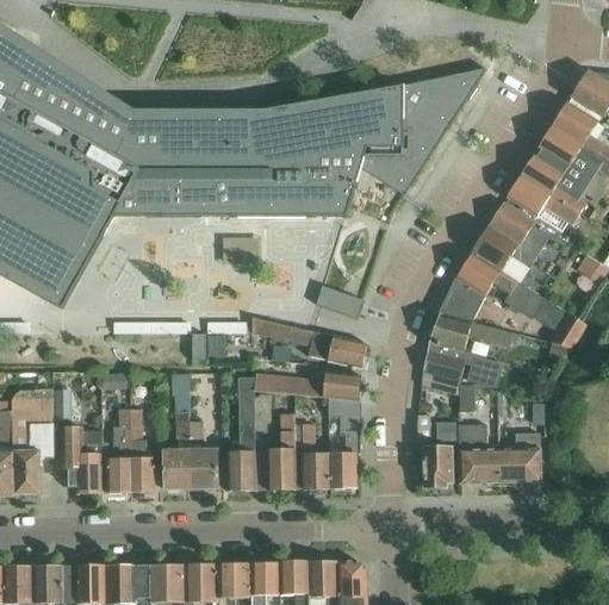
[(194,108),(115,107),(42,54),(41,48),(39,48),(0,23),(0,274),(61,307),(112,214),(345,216),(360,166),(403,194),(485,67),(402,85),(263,113),(194,108)]
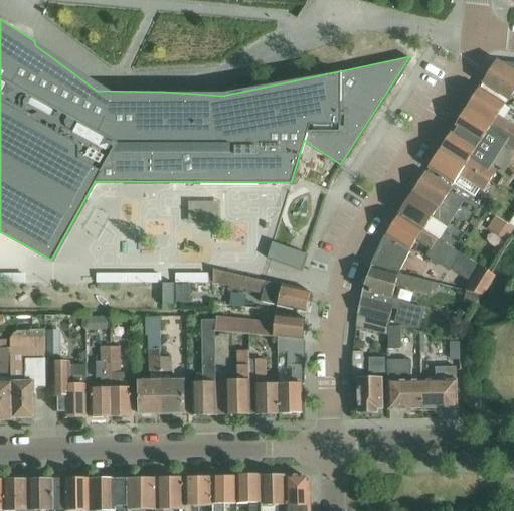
[(513,60),(500,59),(499,61),(495,58),(482,78),(508,96),(513,86),(513,60)]
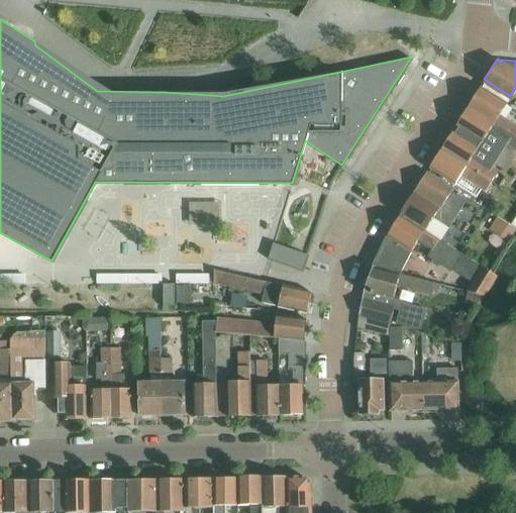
[(506,100),(481,85),(468,105),(515,135),(515,122),(498,112),(506,100)]
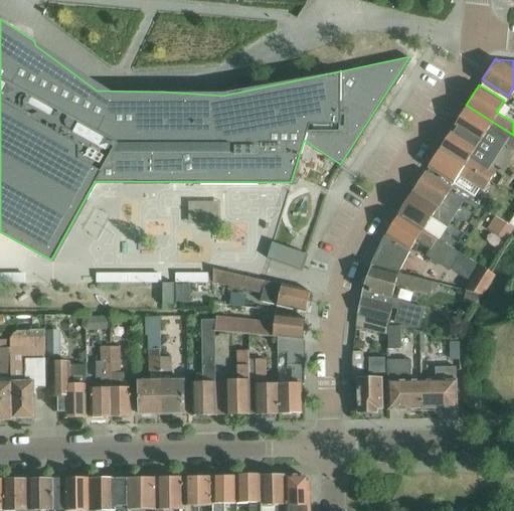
[(486,164),(502,139),(513,147),(513,135),(466,105),(453,125),(455,126),(453,129),(451,128),(439,147),(488,179),(494,169),(486,164)]
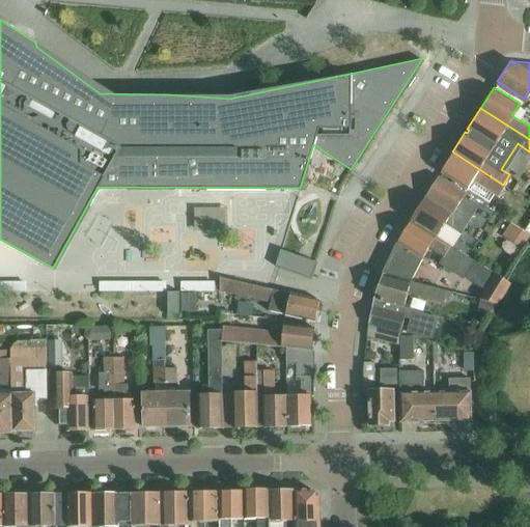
[(503,185),(452,151),(440,171),(466,187),(471,178),(497,194),(503,185)]
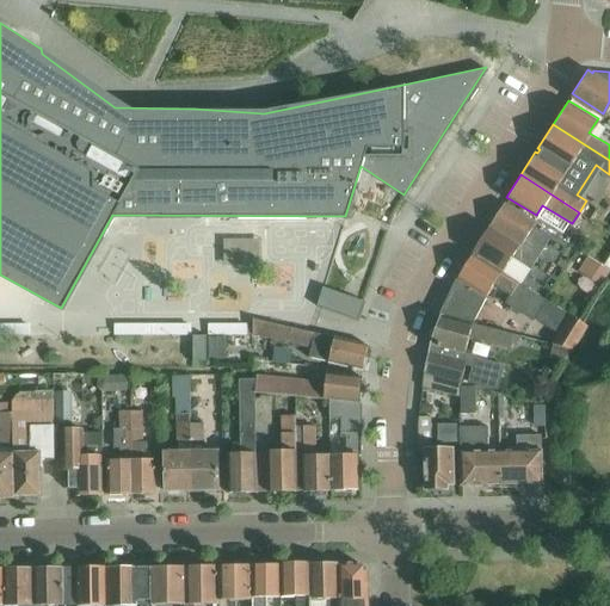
[(490,226),(472,252),(491,264),(500,271),(505,264),(510,255),(523,264),(528,267),(530,264),(536,255),(548,237),(531,226),(535,221),(505,202),(490,226)]
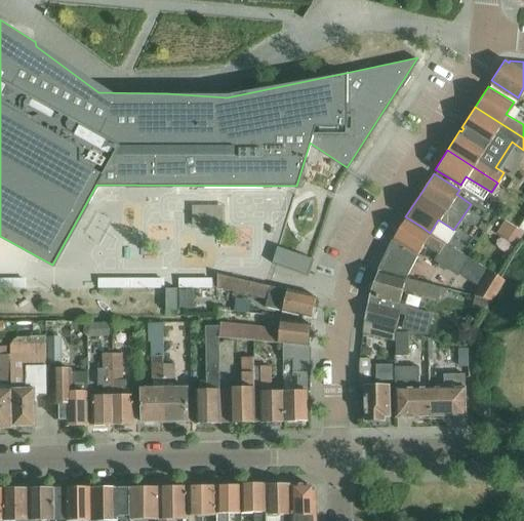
[(392,239),(377,269),(404,276),(415,254),(422,243),(436,252),(433,257),(456,273),(458,271),(480,284),(474,294),(490,298),(491,299),(504,278),(491,271),(430,233),(421,227),(405,216),(399,227),(392,239)]
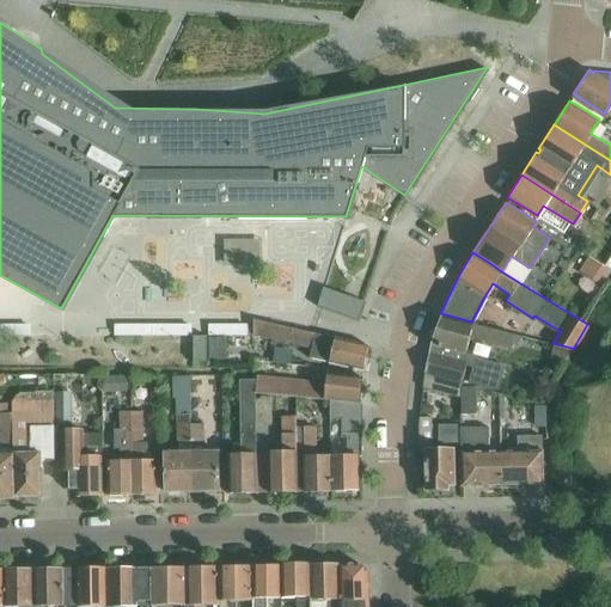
[(182,271),(205,269),(203,256),(181,258),(182,271)]
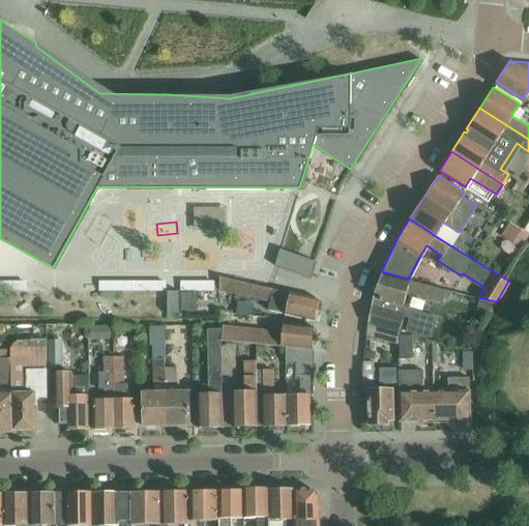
[(273,263),(309,275),(315,259),(278,246),(273,263)]
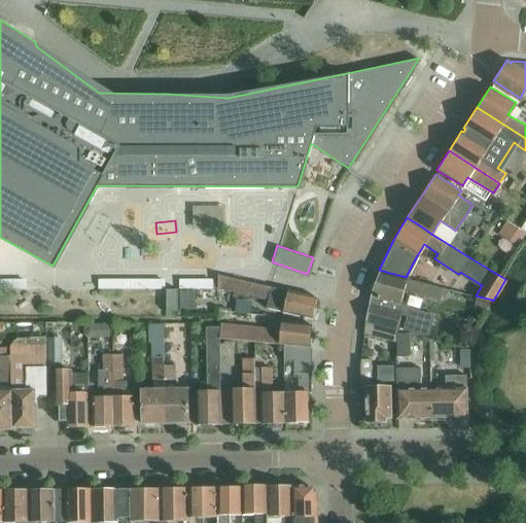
[(406,277),(379,270),(370,294),(400,303),(400,302),(405,287),(440,297),(443,286),(407,277),(406,277)]
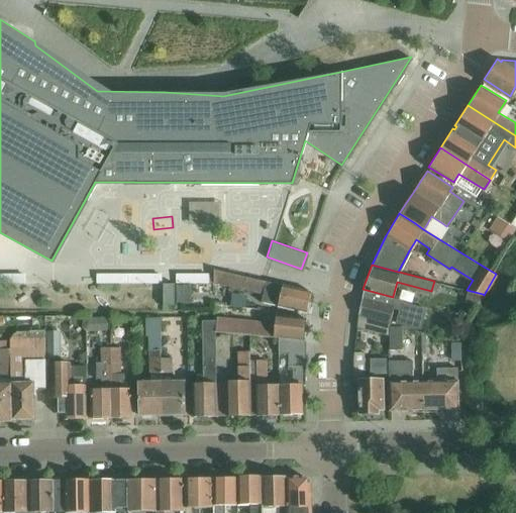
[(0,278),(30,278),(30,267),(0,267),(0,278)]
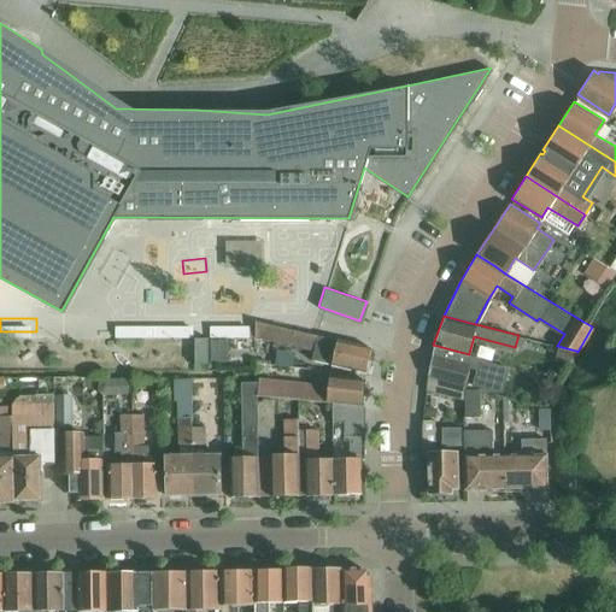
[(199,331),(199,318),(119,318),(119,333),(199,331)]
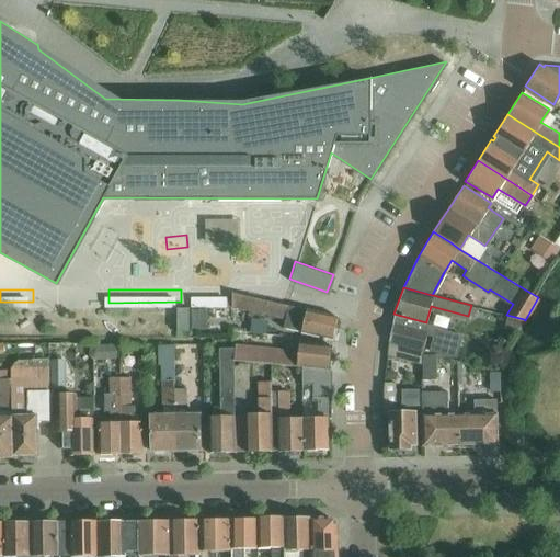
[(285,304),(230,293),(231,306),(231,308),(284,318),(283,327),(301,332),(331,338),(336,315),(320,311),(307,308),(285,304)]
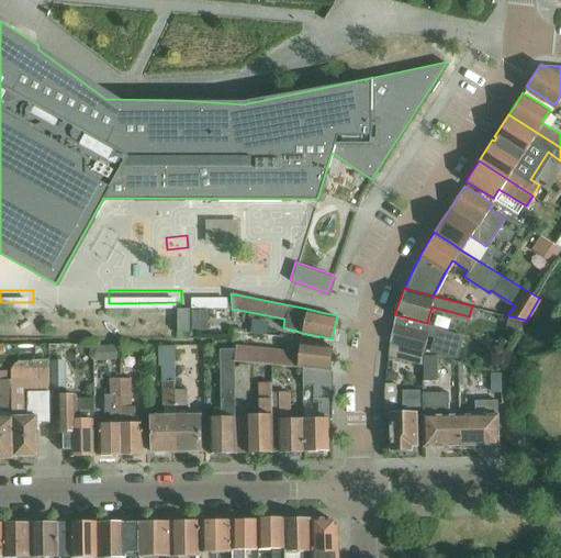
[(189,330),(189,307),(176,307),(176,330),(189,330)]
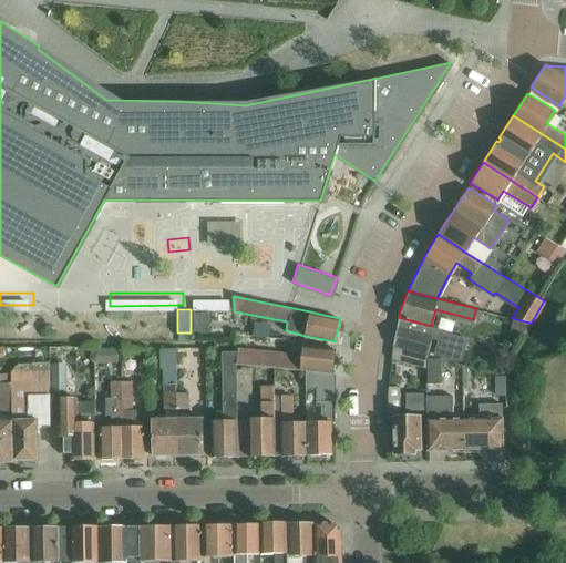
[(395,325),(392,344),(424,354),(426,355),(431,337),(431,335),(438,336),(433,351),(459,358),(465,336),(441,329),(441,328),(431,325),(431,326),(398,317),(395,325)]
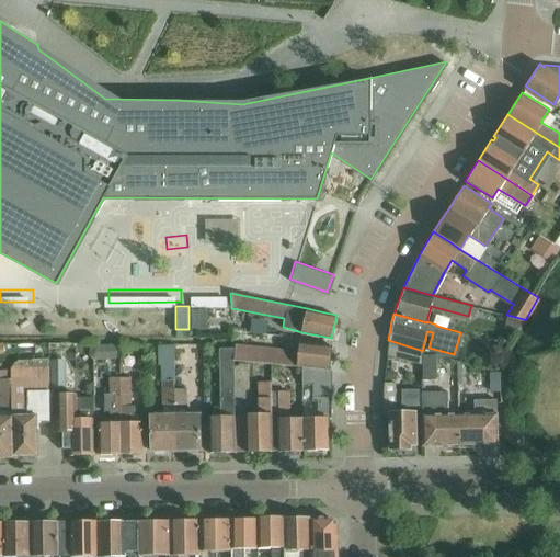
[(524,319),(506,315),(503,326),(520,330),(524,319)]
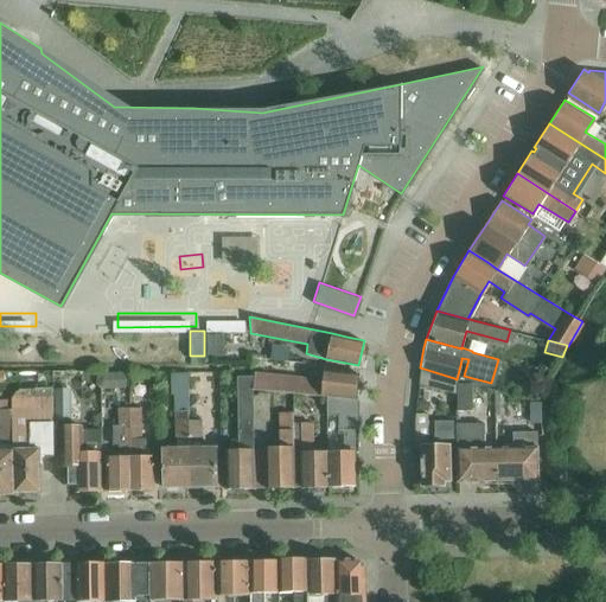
[(0,377),(10,378),(11,364),(0,363),(0,377)]
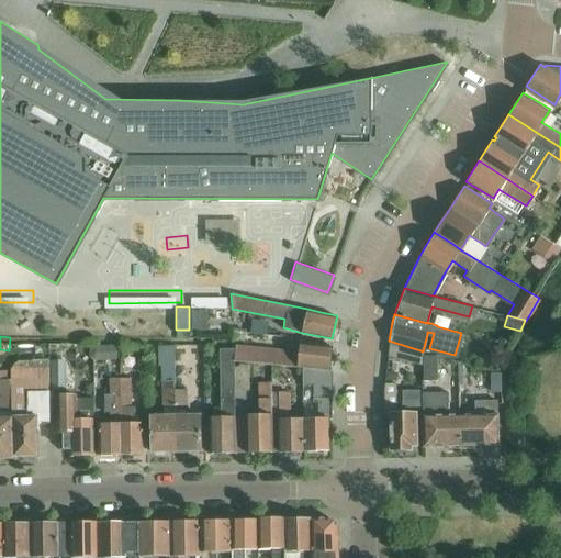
[(298,366),(303,366),(328,369),(329,359),(333,359),(334,347),(331,347),(331,345),(300,341),(299,350),(235,343),(234,358),(298,366)]
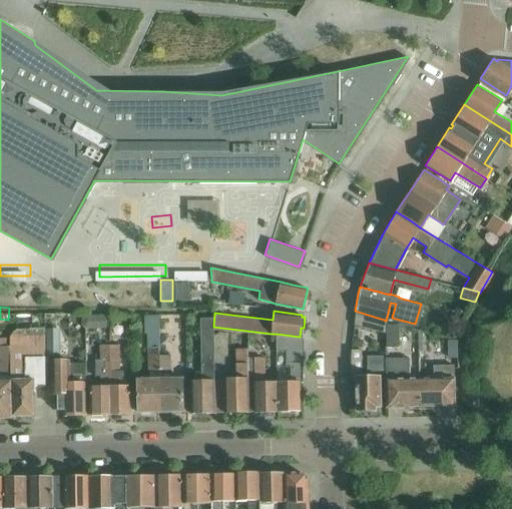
[(384,320),(355,311),(353,323),(385,332),(384,320)]
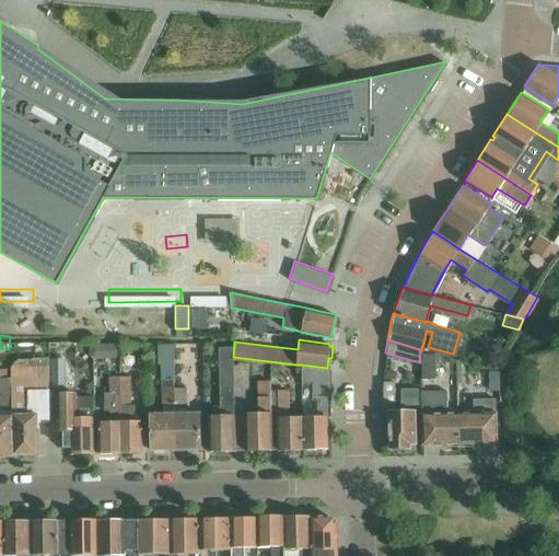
[(120,343),(94,342),(95,356),(116,356),(116,354),(120,354),(120,343)]
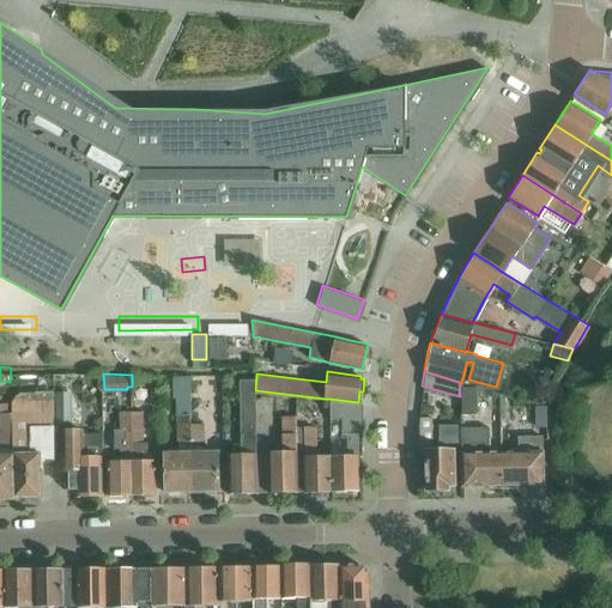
[(258,490),(255,374),(240,374),(241,451),(229,453),(230,490),(258,490)]
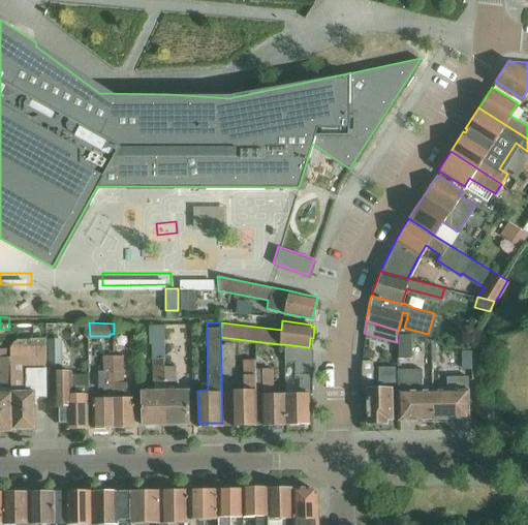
[(163,323),(148,323),(148,341),(151,341),(164,341),(163,323)]
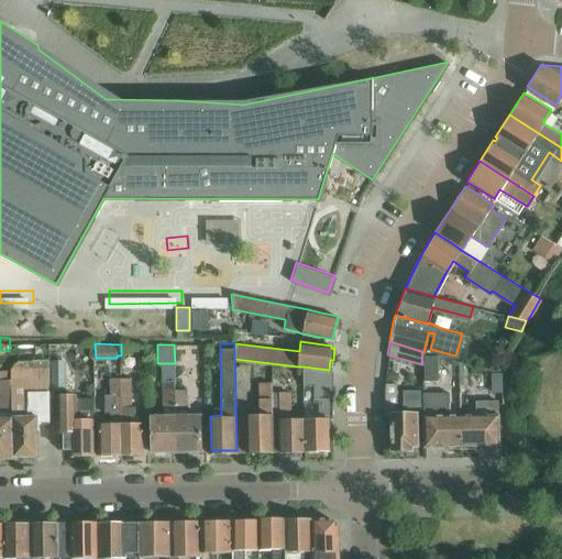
[(532,357),(532,347),(524,347),(524,355),(532,357)]
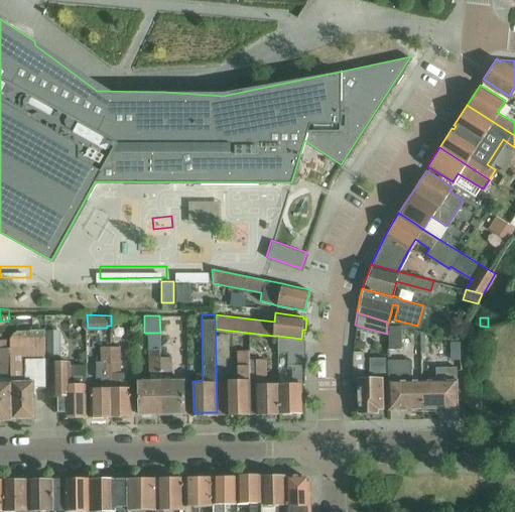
[(401,347),(401,324),(388,324),(389,347),(401,347)]
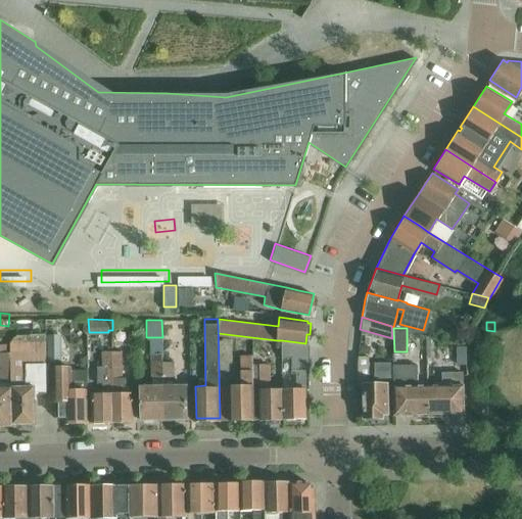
[(10,350),(11,388),(12,423),(35,422),(34,390),(46,389),(45,360),(45,332),(17,333),(10,343),(10,350)]
